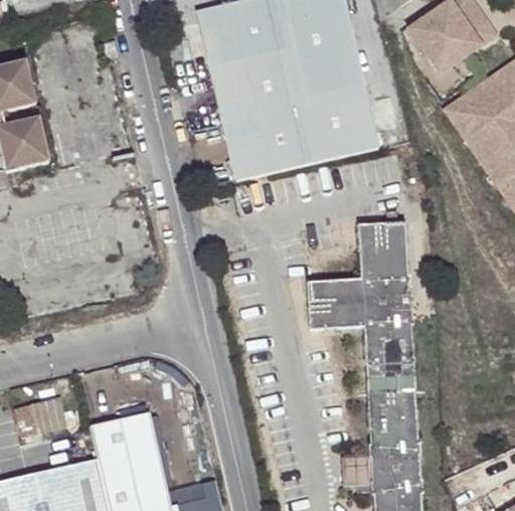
[(239,0),(197,10),(235,180),(378,147),(344,0),(239,0)]
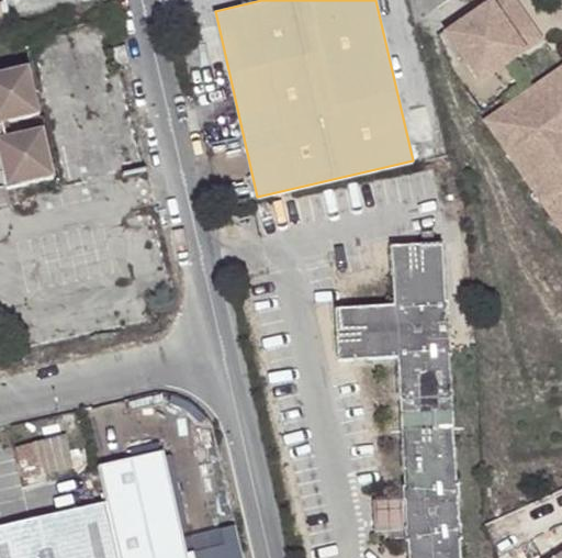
[(460,30),(444,42),(467,76),(494,56),(499,64),(529,42),(501,0),(490,0),(457,24),(460,30)]
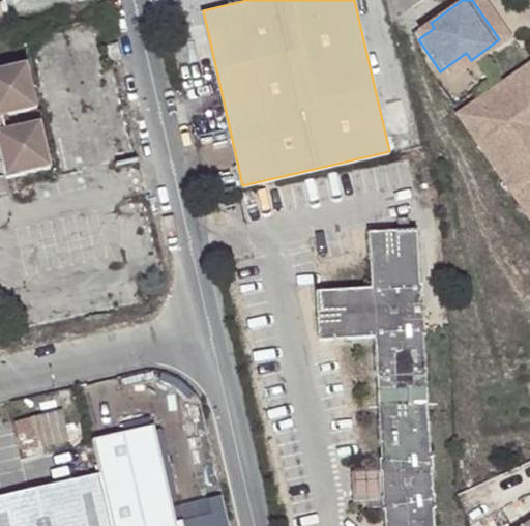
[(434,28),(431,23),(414,34),(418,39),(434,28)]
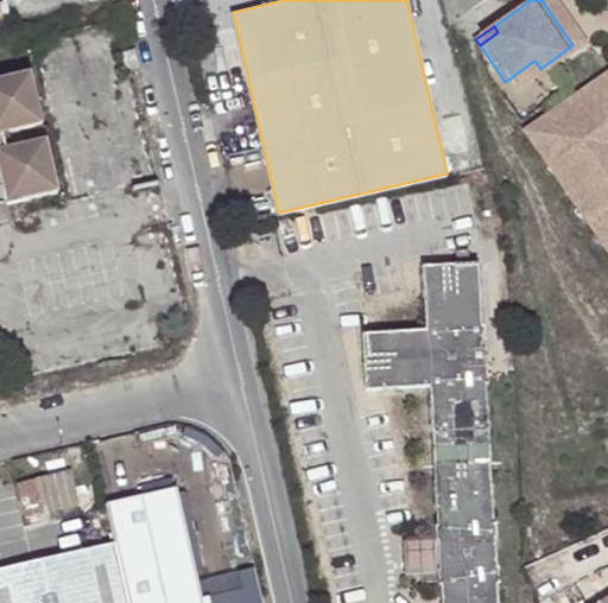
[(132,48),(121,50),(126,65),(137,63),(132,48)]
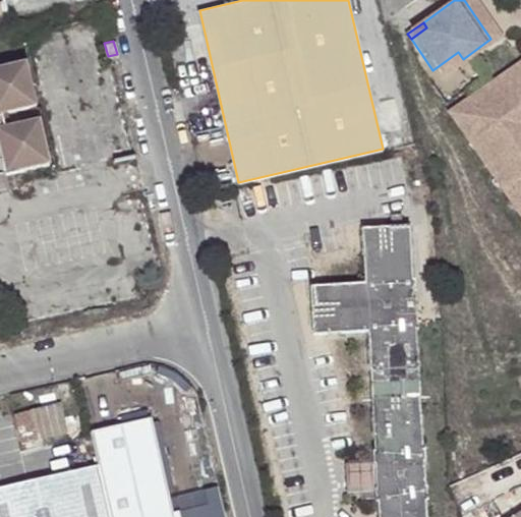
[(458,52),(432,70),(438,76),(463,59),(458,52)]
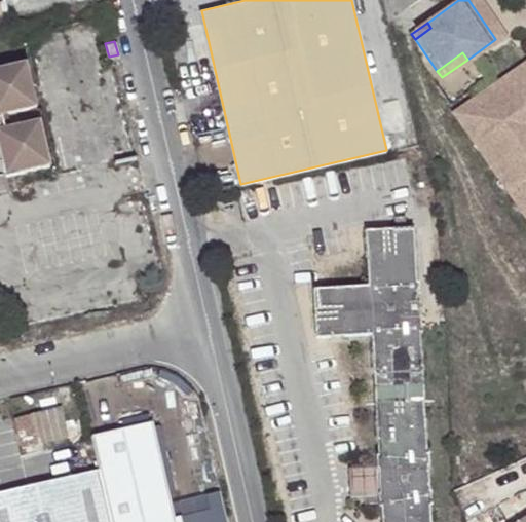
[(0,171),(4,171),(6,176),(49,165),(39,121),(21,125),(16,112),(36,107),(26,62),(0,67),(0,171)]
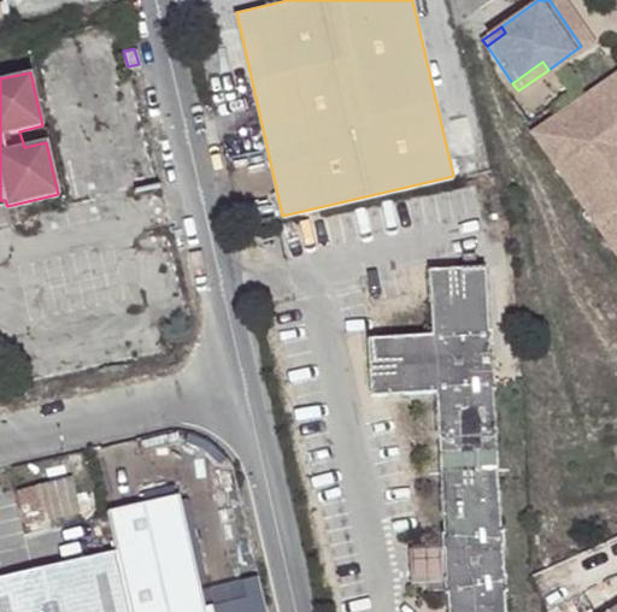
[(616,141),(616,77),(615,75),(585,96),(589,104),(564,123),(558,115),(528,136),(616,263),(616,170),(612,163),(616,142),(616,141)]
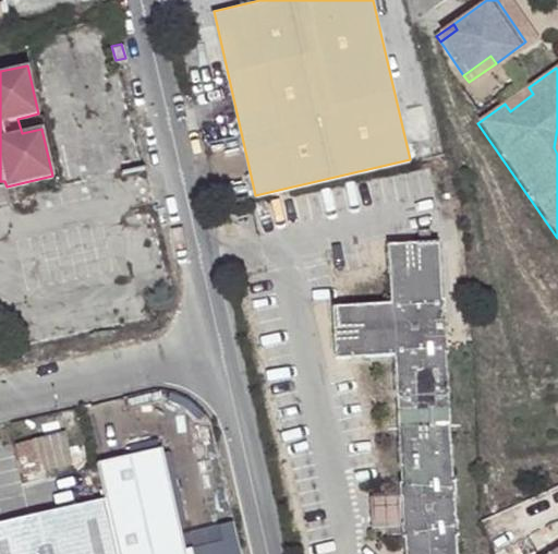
[(529,87),(505,104),(510,111),(533,94),(529,87)]
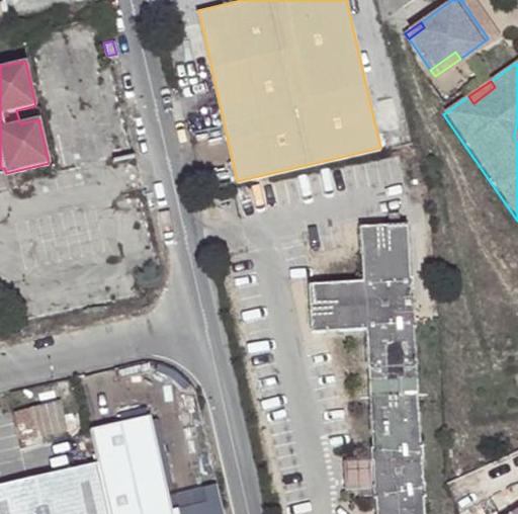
[(0,168),(0,186),(9,185),(6,173),(4,168),(0,168)]
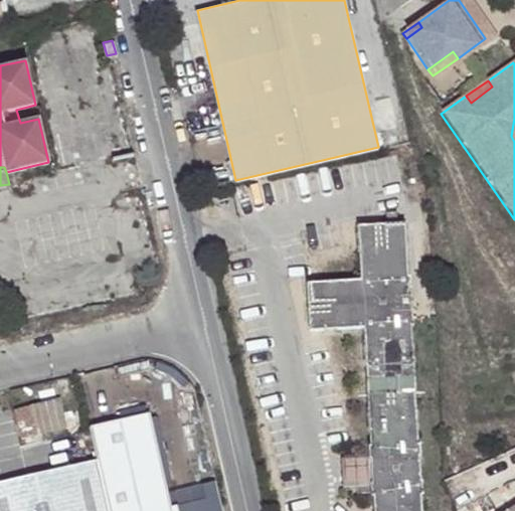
[(363,325),(371,453),(373,486),(374,510),(420,510),(404,222),(358,224),(361,278),(308,281),(311,328),(363,325)]
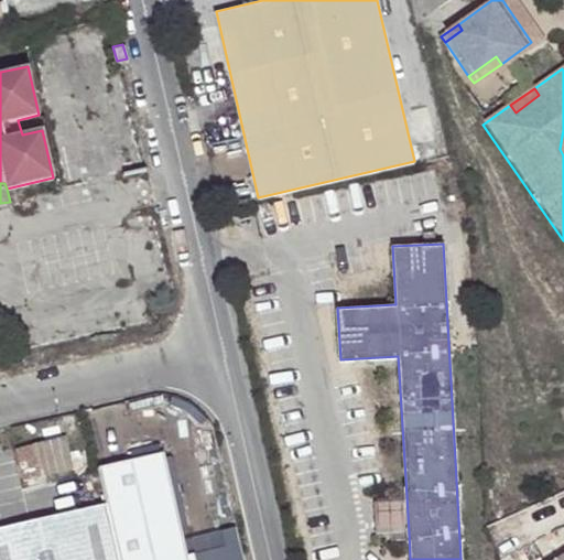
[(39,474),(31,442),(15,447),(23,478),(39,474)]
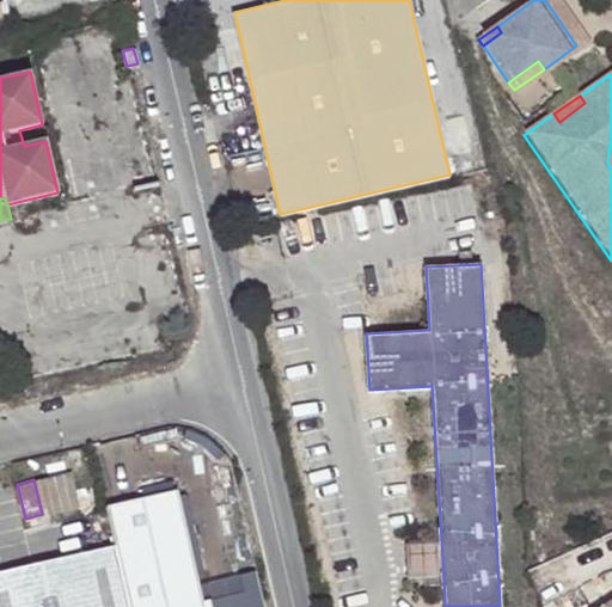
[(105,504),(114,544),(128,606),(203,606),(202,599),(177,489),(105,504)]
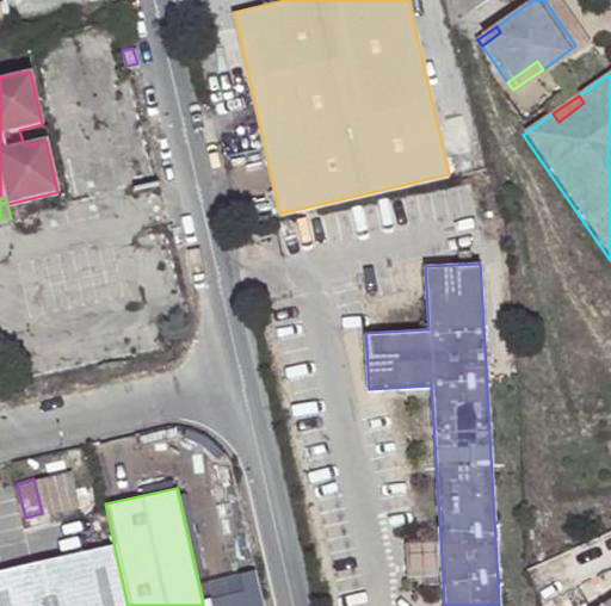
[(443,576),(440,537),(406,539),(408,579),(443,576)]
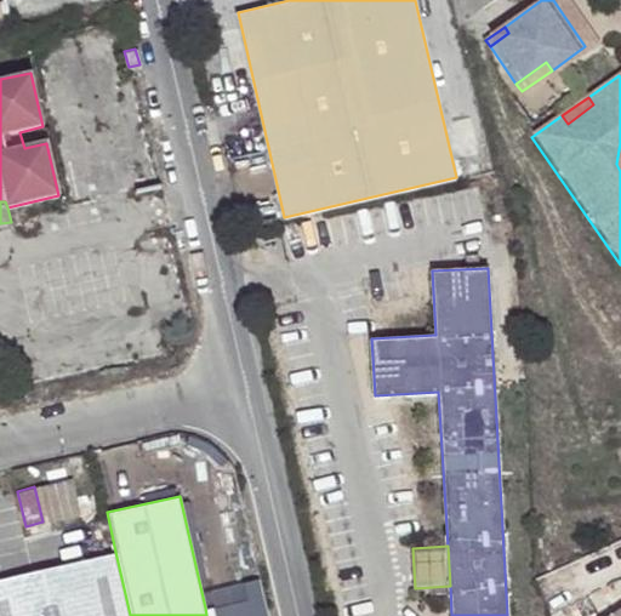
[(130,615),(115,552),(0,579),(0,615),(130,615)]
